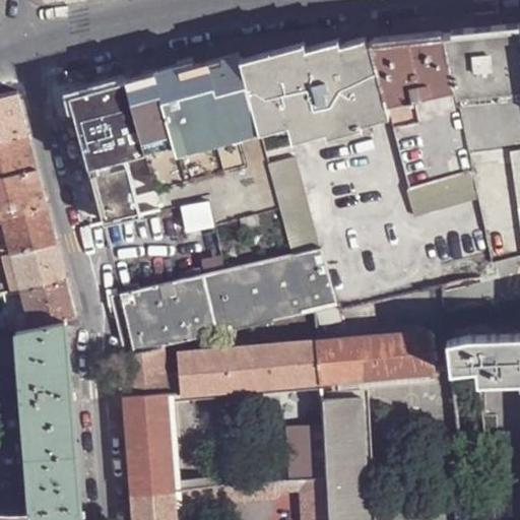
[(486,92),(519,85),(519,26),(519,21),(516,25),(446,35),(456,87),(457,93),(485,87),(486,92)]
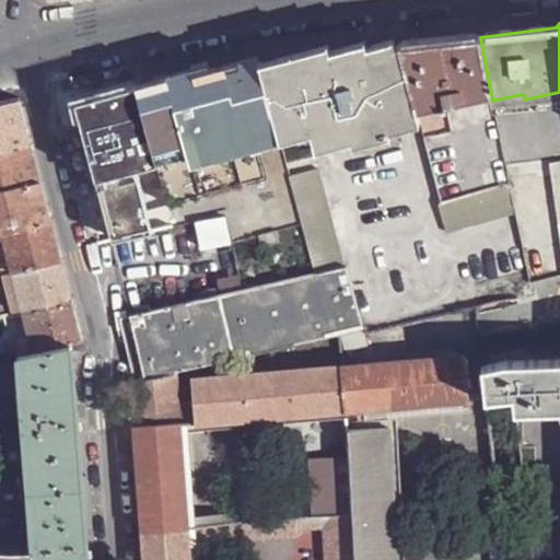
[(400,44),(418,108),(442,104),(447,102),(471,96),(491,94),(480,37),(459,38),(400,44)]
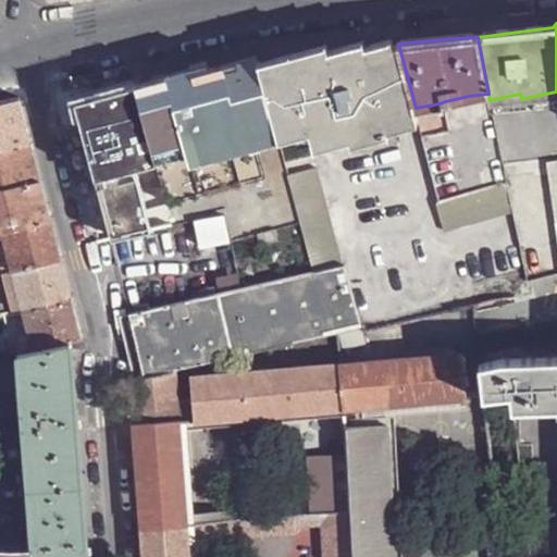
[(311,140),(346,132),(348,136),(379,128),(380,131),(387,128),(386,126),(417,118),(416,108),(398,44),(368,51),(366,47),(331,57),(330,50),(288,61),(308,124),(311,140)]
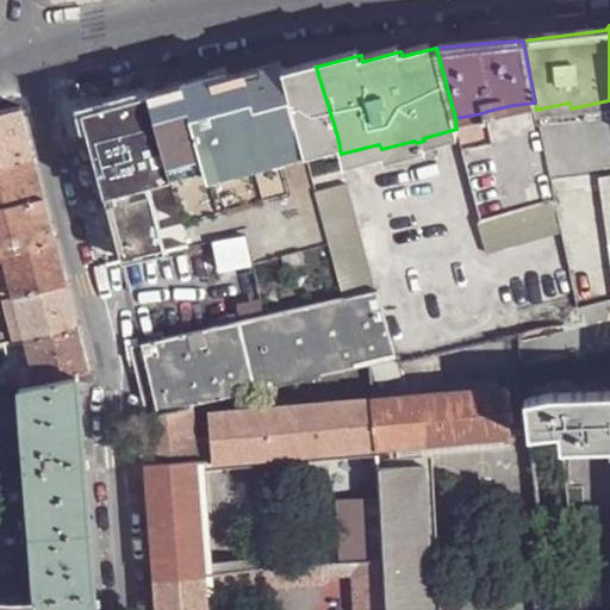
[(257,124),(296,117),(282,67),(281,64),(246,73),(257,124)]
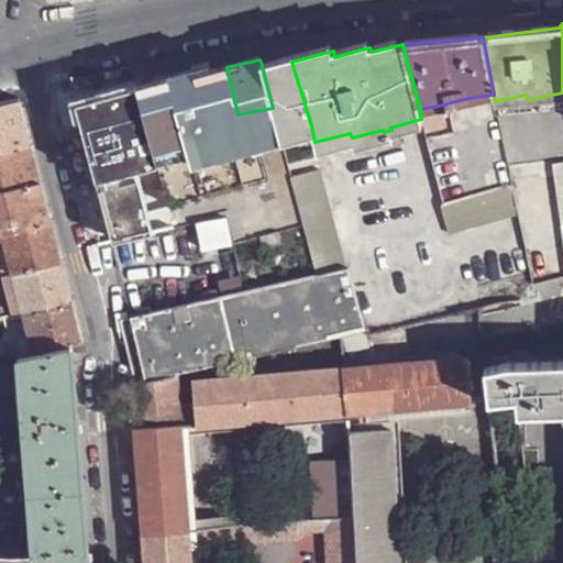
[(311,125),(291,62),(264,68),(263,61),(261,62),(273,108),(278,127),(279,132),(311,125)]
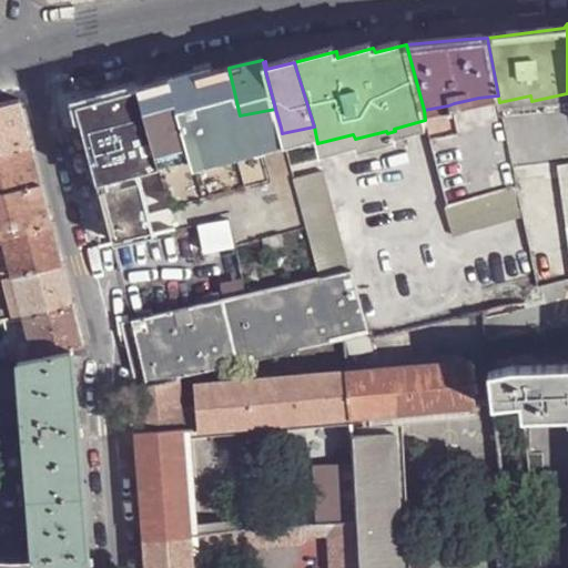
[(210,145),(281,128),(275,109),(240,115),(229,68),(192,75),(198,98),(210,145)]
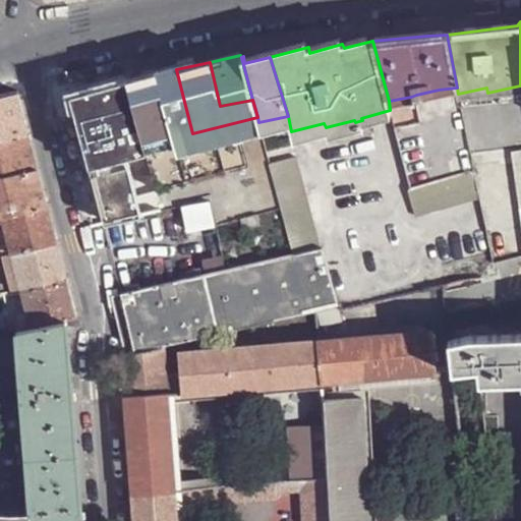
[(175,64),(124,74),(130,100),(131,101),(181,90),(176,69),(175,64)]
